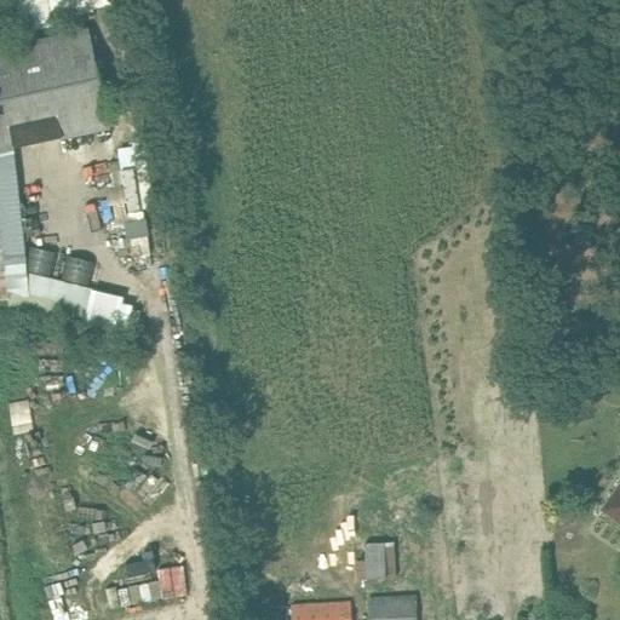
[(120,0),(0,0),(0,35),(122,9),(120,0)]
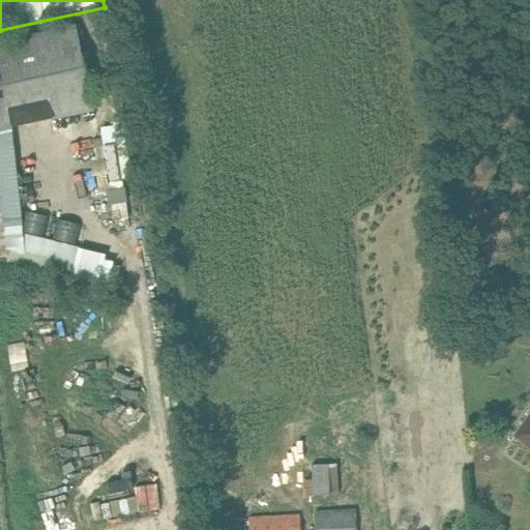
[(76,26),(0,42),(0,129),(94,109),(76,26)]
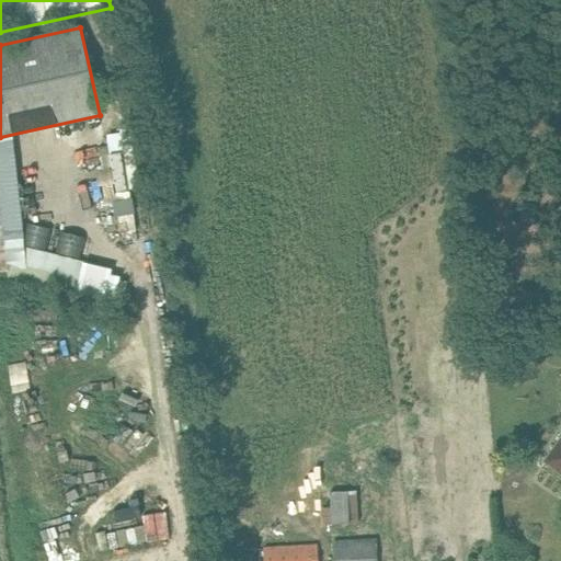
[(560,435),(542,461),(560,474),(560,435)]
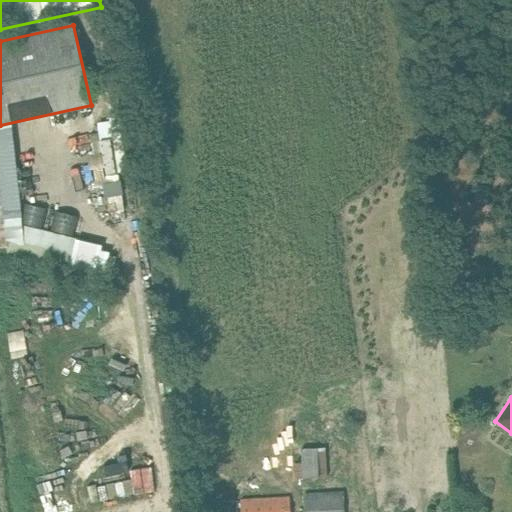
[(301,463),(293,464),(294,479),(326,477),(324,449),(300,449),(301,463)]
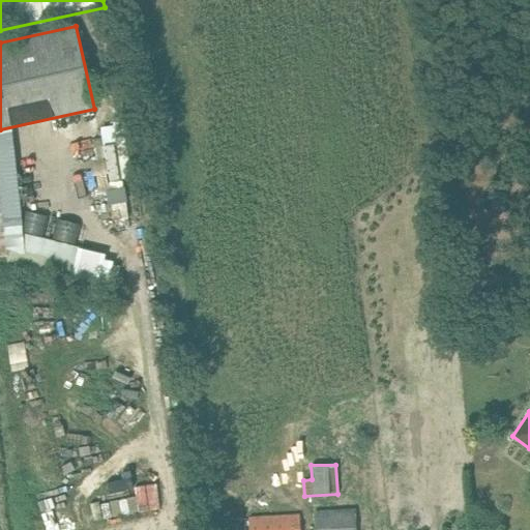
[(317,511),(314,511),(315,529),(356,529),(355,508),(335,509),(335,502),(316,503),(317,511)]
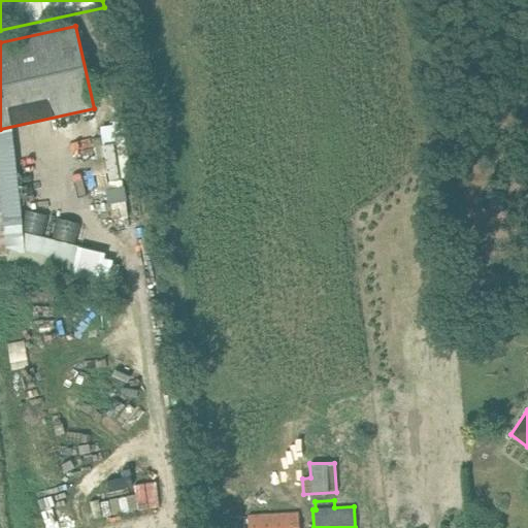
[(248,516),(248,518),(248,527),(299,527),(298,513),(248,516)]
